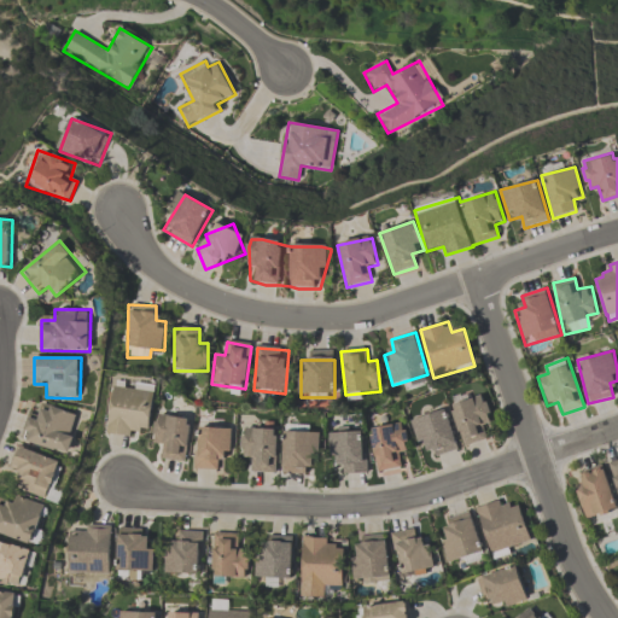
[(134,438),(135,429),(150,430),(156,382),(127,378),(126,386),(112,384),(105,433),(134,438)]
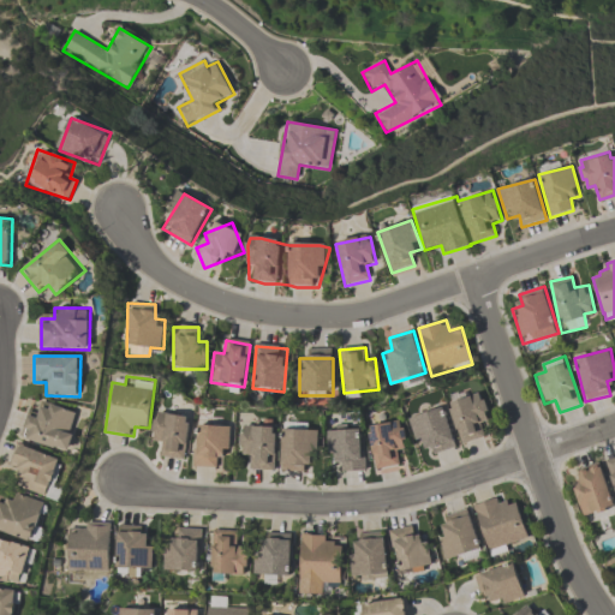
[(491,423),(482,393),(448,404),(461,446),(485,439),(481,425),(491,423)]
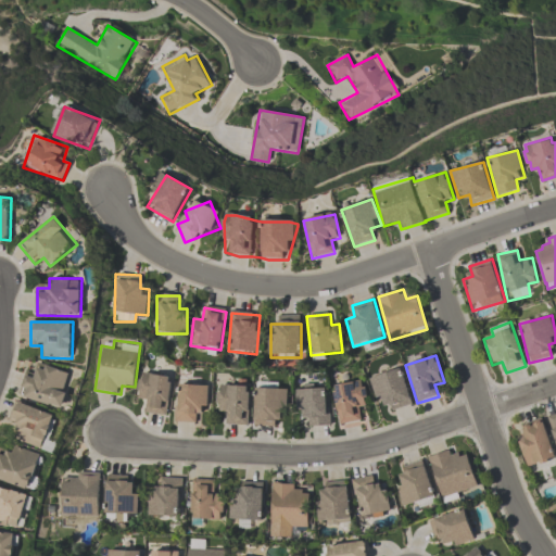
[(73,373),(39,364),(37,376),(26,373),(20,397),(64,408),(73,373)]
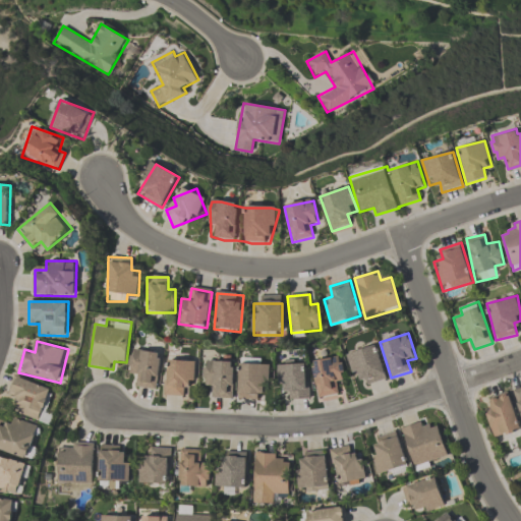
[(363,375),(365,386),(386,380),(375,346),(346,354),(353,379),(363,375)]
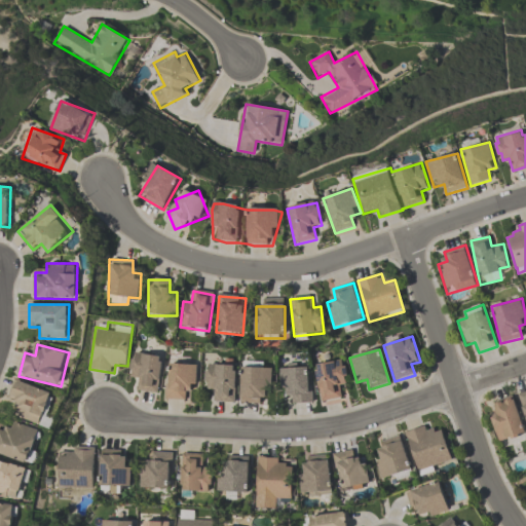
[(129,378),(139,379),(138,392),(159,395),(162,355),(133,353),(129,378)]
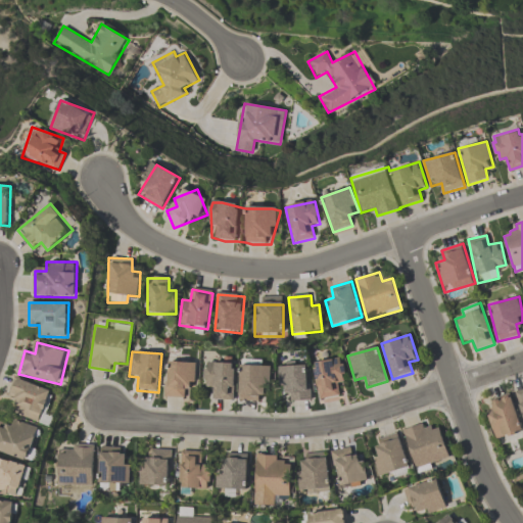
[(337,385),(346,383),(342,359),(314,363),(319,399),(339,397),(337,385)]
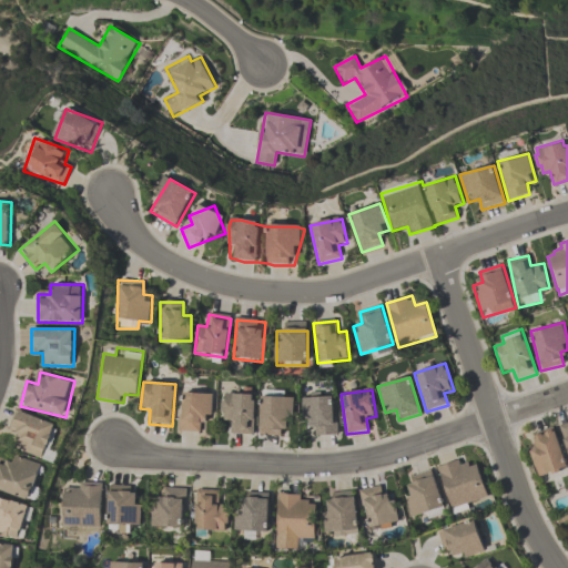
[(201,422),(212,422),(213,394),(182,393),(180,432),(201,433),(201,422)]
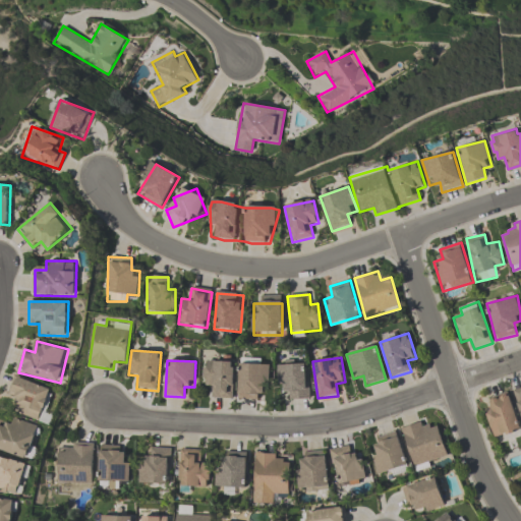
[(213,399),(233,400),(234,363),(204,362),(204,387),(213,388),(213,399)]
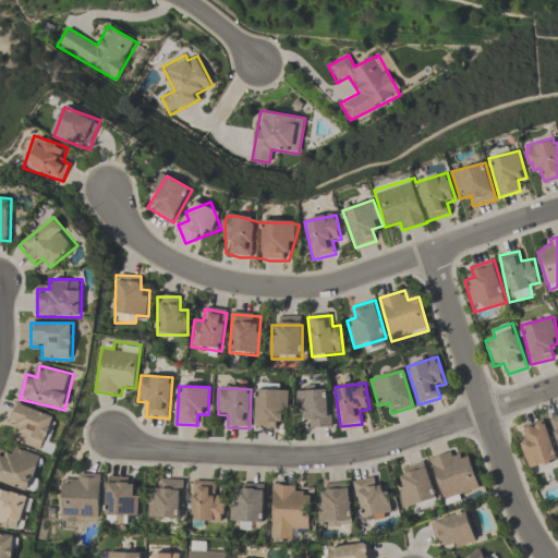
[(329,390),(298,391),(299,417),(308,417),(308,428),(330,428),(329,390)]
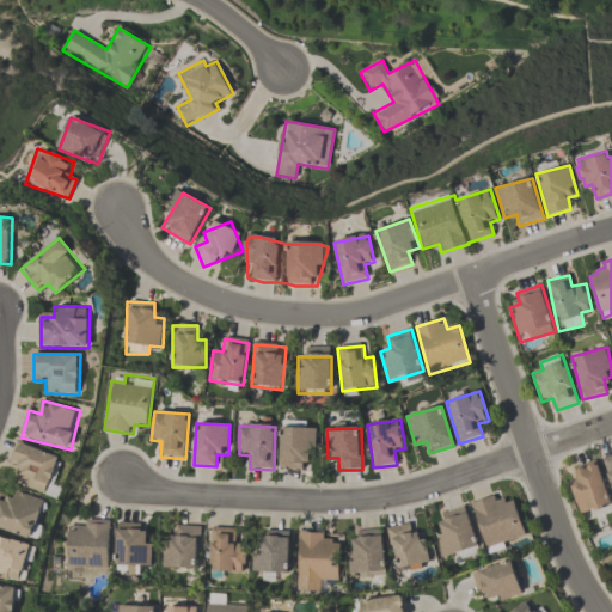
[(281,429),(280,471),(313,471),(313,429),(281,429)]
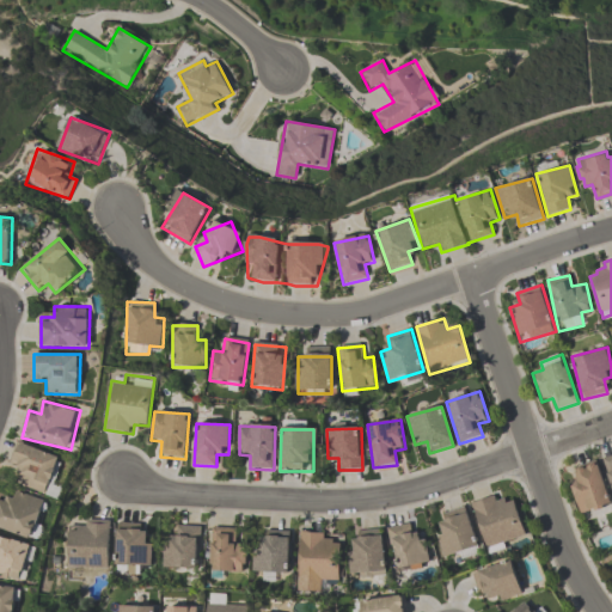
[(62,458),(19,442),(11,467),(23,471),(18,483),(49,494),(62,458)]
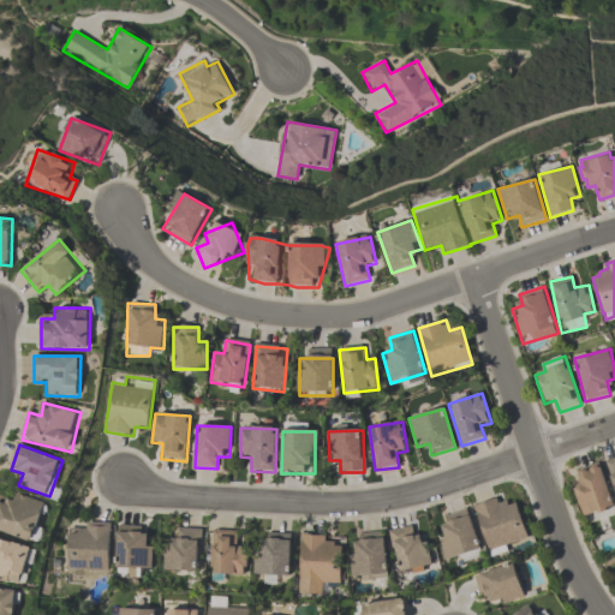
[(580,483),(574,484),(583,518),(614,509),(603,465),(578,471),(580,483)]
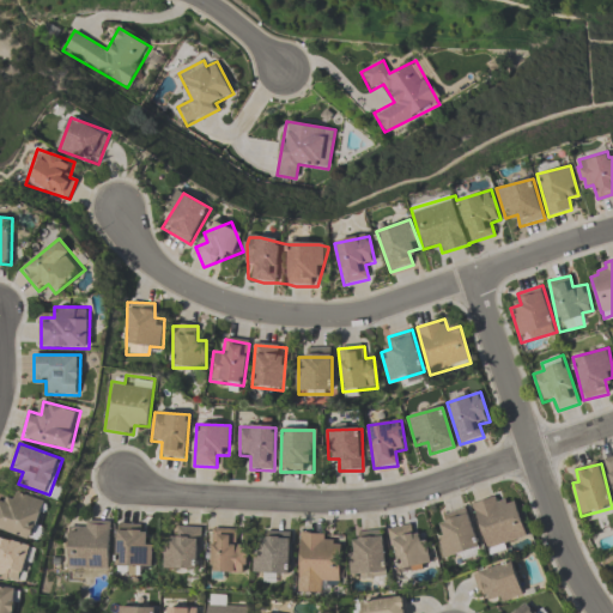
[(0,530),(34,540),(44,504),(0,491),(0,530)]
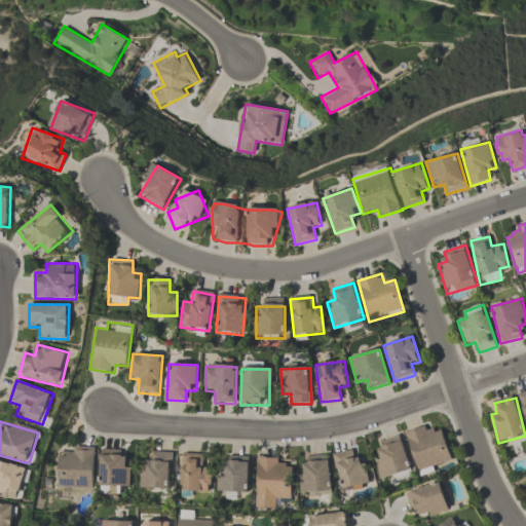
[(452,462),(442,425),(406,435),(416,472),(452,462)]
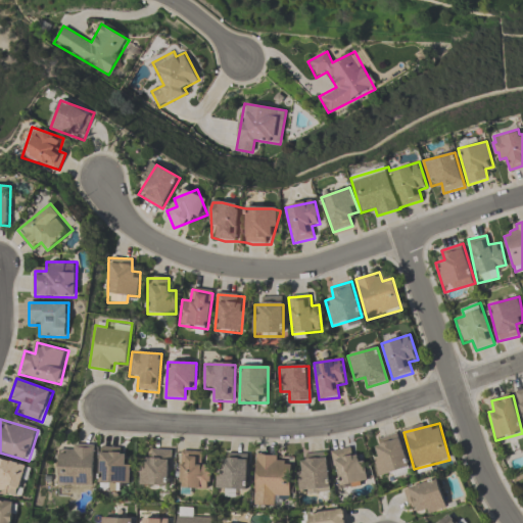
[(412,474),(398,433),(378,440),(382,453),(372,456),(379,475),(389,472),(392,480),(412,474)]
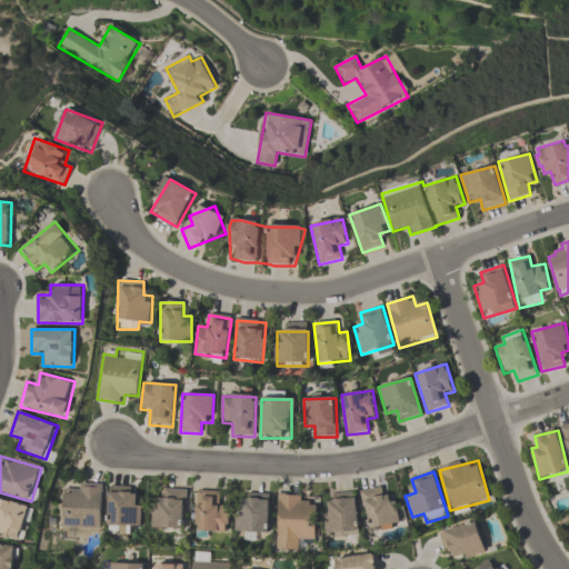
[(61,530),(101,530),(101,487),(62,487),(61,530)]
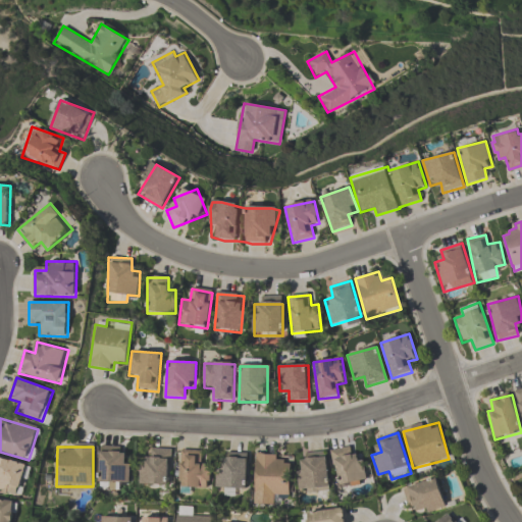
[(362,454),(353,456),(351,447),(330,451),(337,488),(368,482),(362,454)]
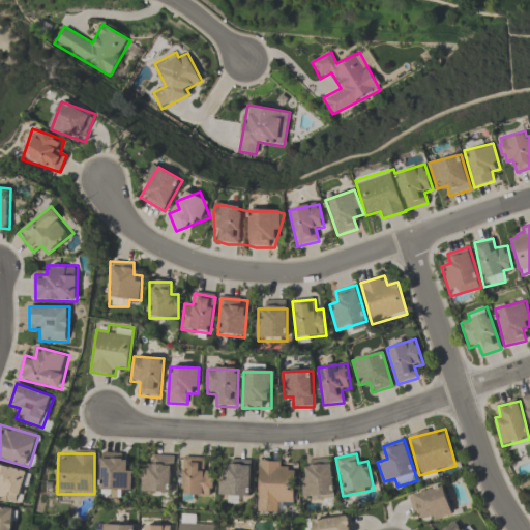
[(173,457),(152,457),(152,466),(142,466),(142,493),(173,493),(173,457)]
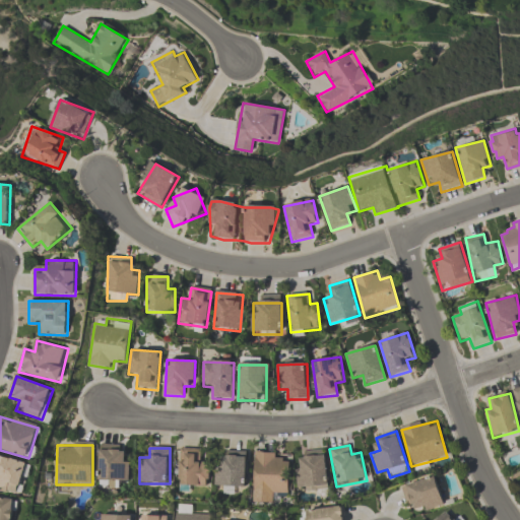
[(206,488),(206,450),(180,450),(180,488),(206,488)]
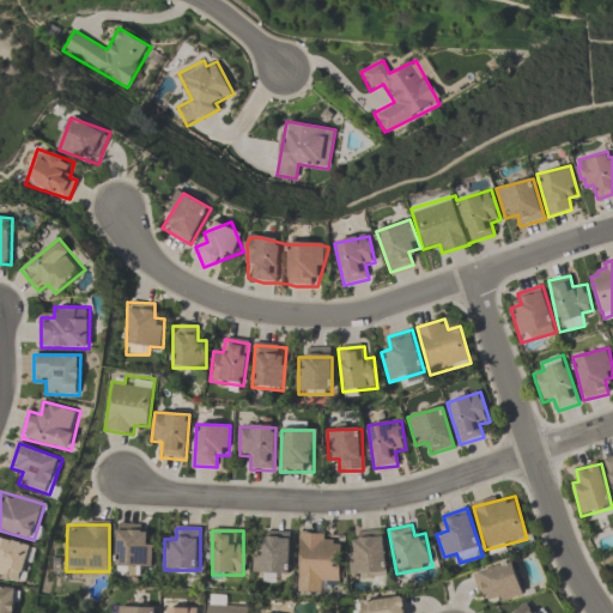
[(363,583),(387,582),(384,532),(359,533),(360,544),(349,545),(350,574),(363,574),(363,583)]
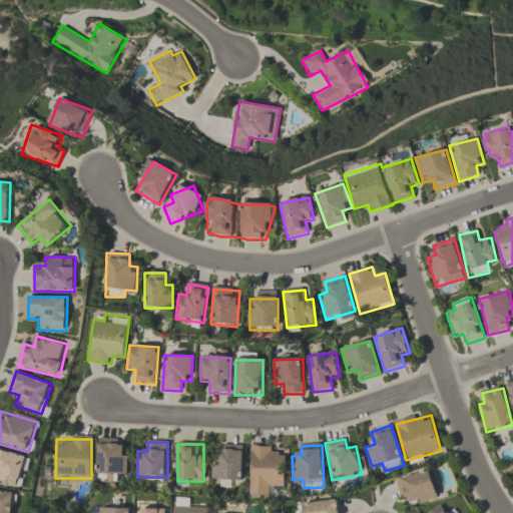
[(97,477),(126,477),(126,446),(97,446),(97,477)]
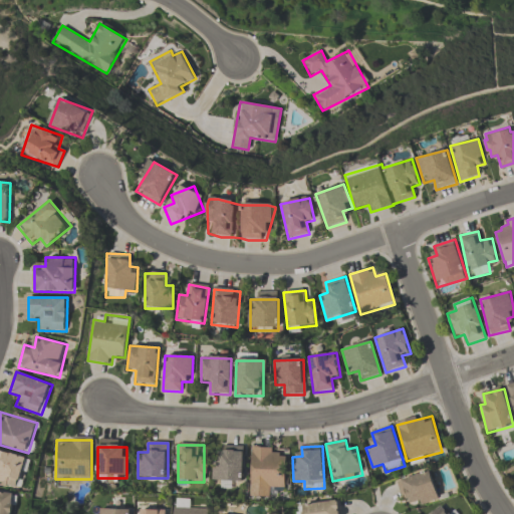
[(271,488),(285,488),(286,457),(276,457),(276,448),(251,448),(249,497),(271,498),(271,488)]
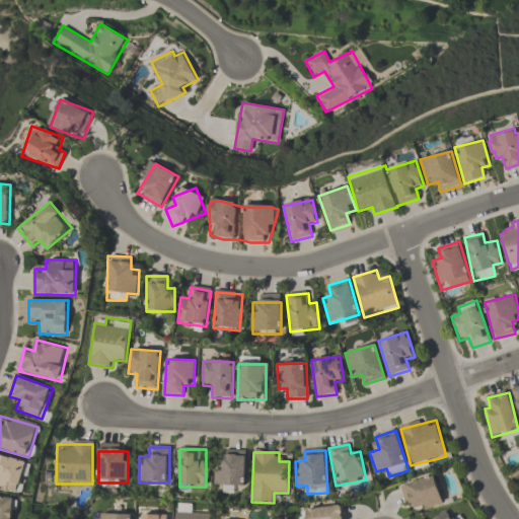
[(28,462),(0,453),(0,489),(18,495),(28,462)]
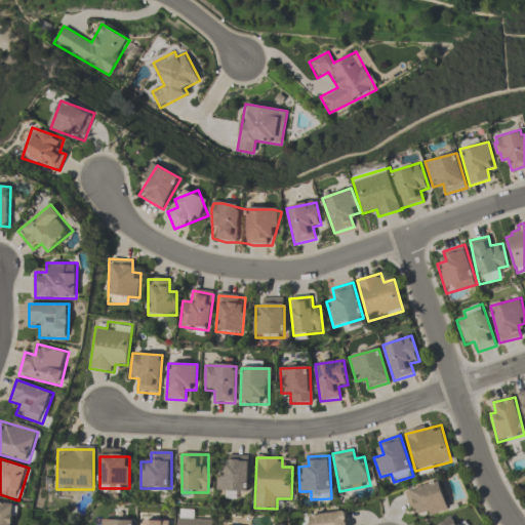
[(248,493),(248,461),(218,461),(218,493),(248,493)]
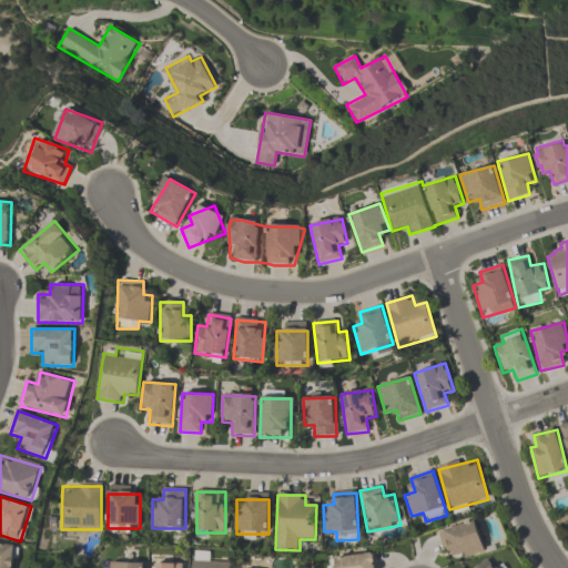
[(487,554),(477,520),(438,531),(445,555),(457,550),(460,561),(487,554)]
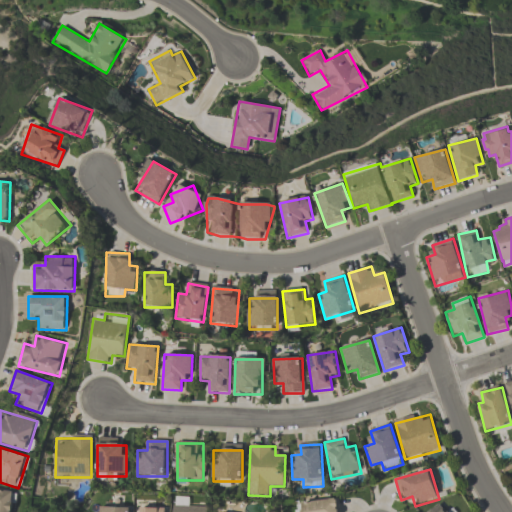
[(0,511),(14,511),(16,490),(0,489),(0,511)]
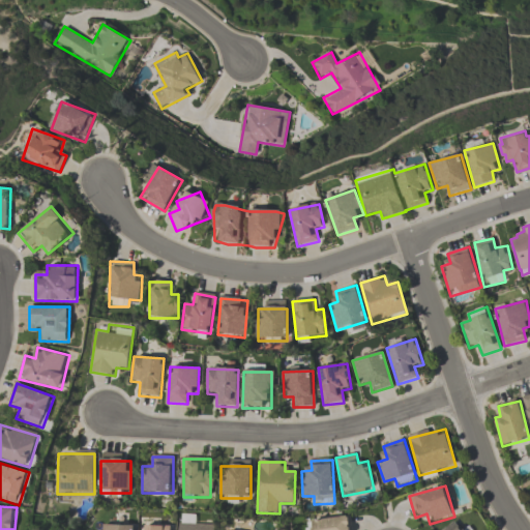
[(306,521),(306,529),(351,529),(350,518),(306,521)]
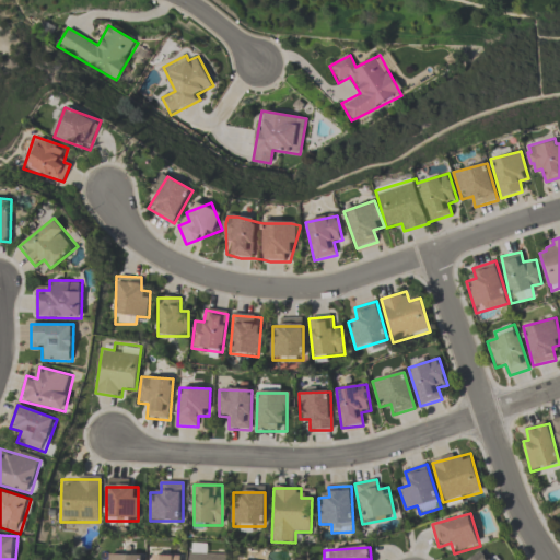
[(493,559),(483,548),(469,559),(493,559)]
